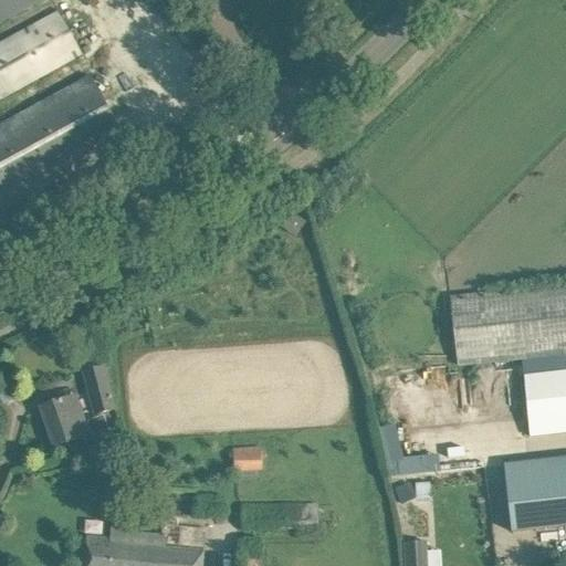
[(0,0),(0,24),(44,0),(0,0)]
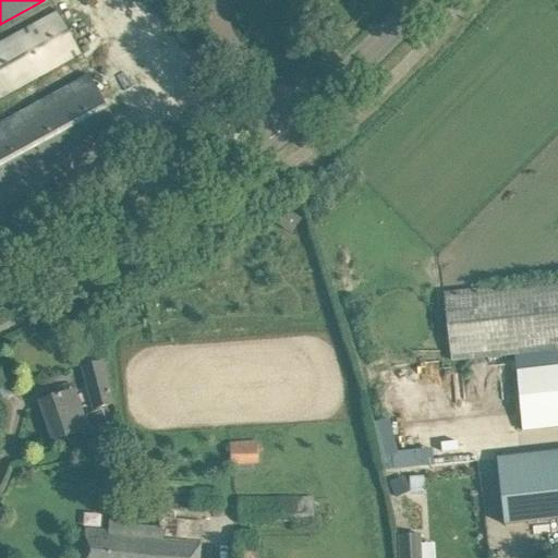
[(0,45),(0,209),(124,142),(114,122),(91,74),(0,121),(0,99),(82,58),(60,13),(0,45)]
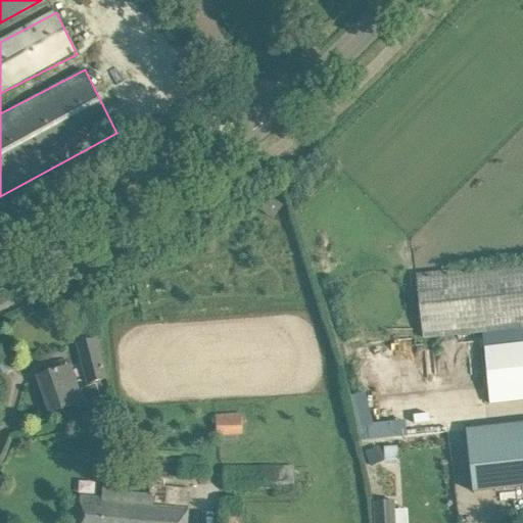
[(522,262),(416,274),(422,334),(423,339),(522,328),(522,262)]
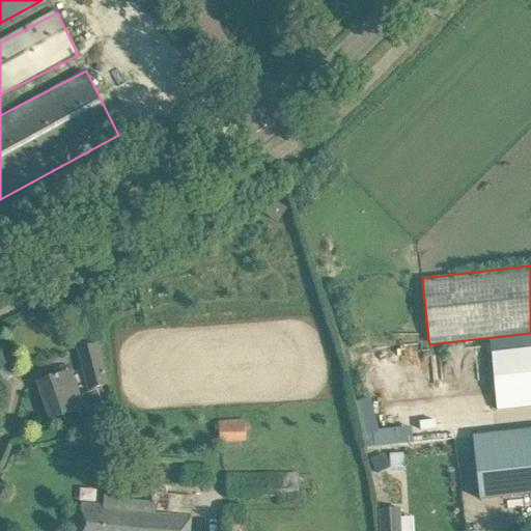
[(105,398),(113,396),(100,345),(81,351),(90,389),(102,386),(105,398)]
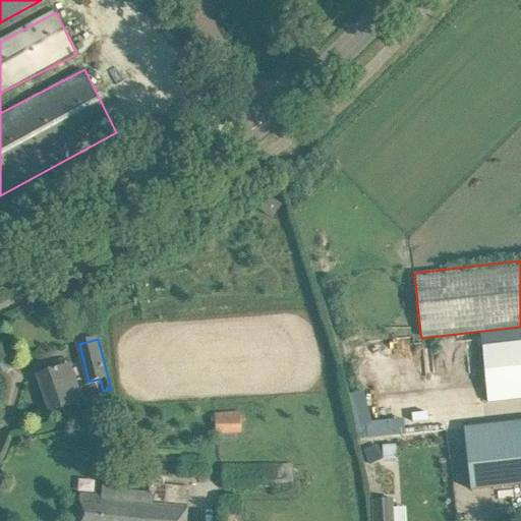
[(520,340),(482,345),(488,403),(520,399),(520,340)]
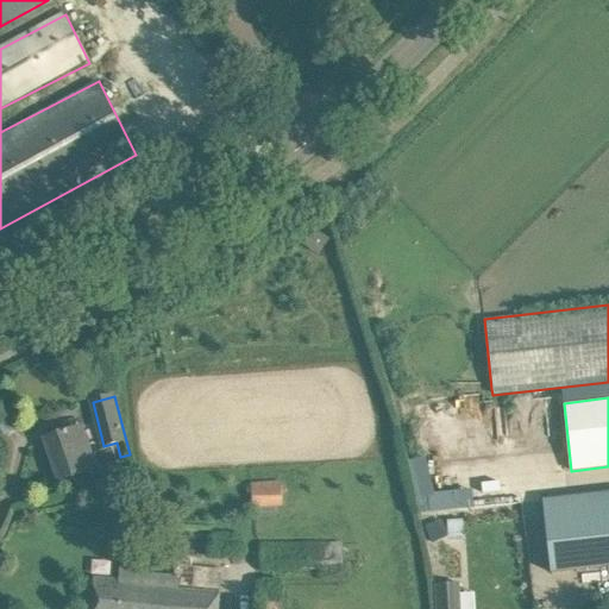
[(81,426),(44,439),(58,481),(95,469),(89,450),(81,426)]
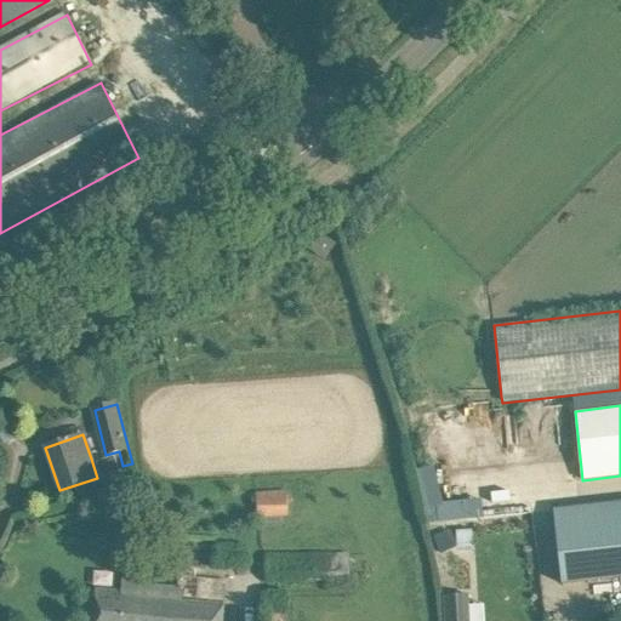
[(479,499),(439,502),(436,466),(419,467),(423,523),(480,518),(479,499)]
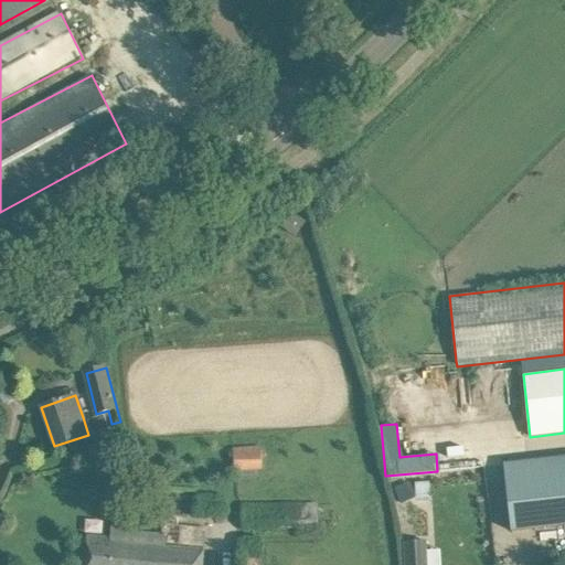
[(235,470),(263,470),(263,449),(235,449),(235,470)]
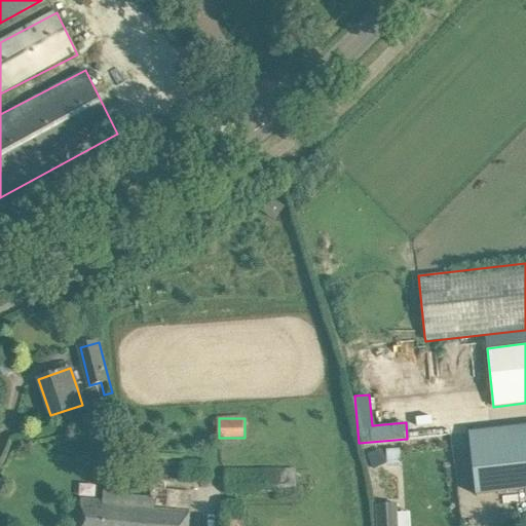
[(476,495),(525,489),(525,425),(468,433),(476,495)]
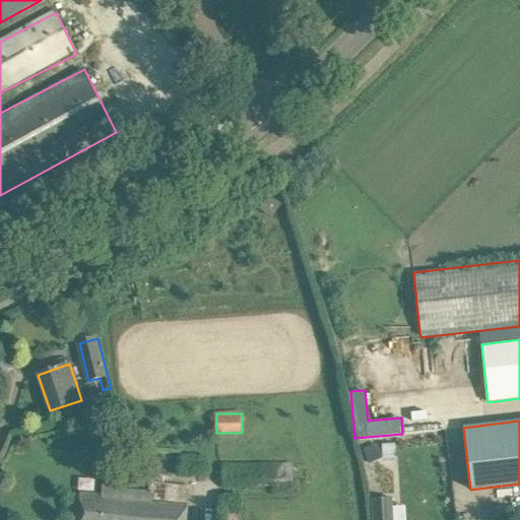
[(395,459),(395,441),(364,442),(364,461),(395,459)]
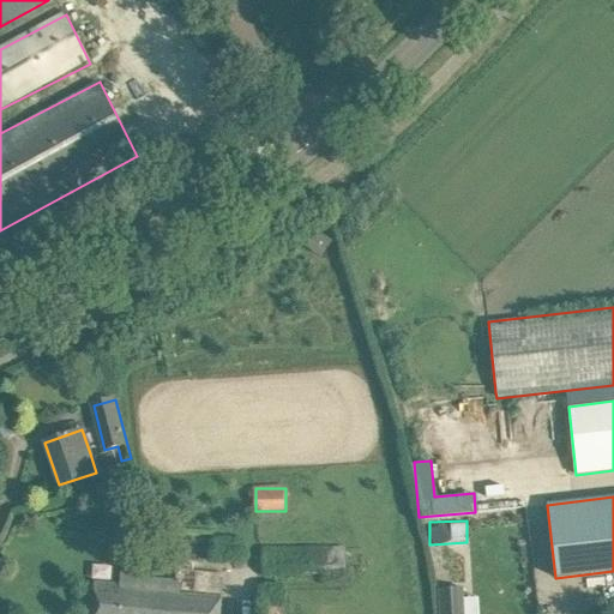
[(348,547),(266,548),(268,577),(348,576),(348,547)]
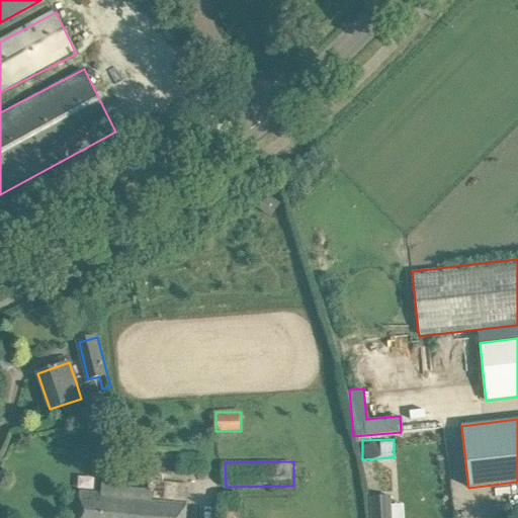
[(185,517),(187,502),(189,485),(149,481),(148,491),(130,489),(130,479),(102,477),(101,494),(100,494),(80,492),(77,517),(185,517)]
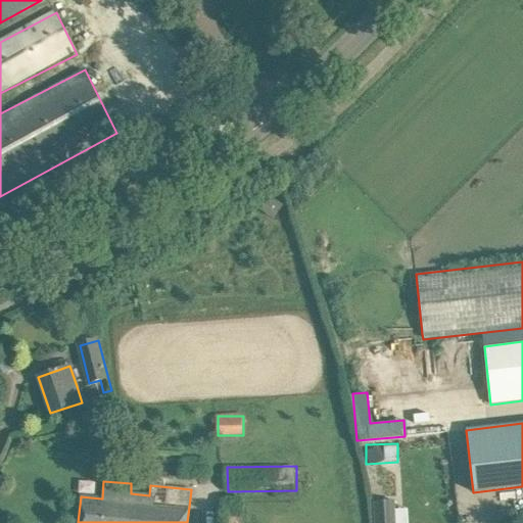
[(395,522),(394,501),(374,502),(374,522),(395,522)]
